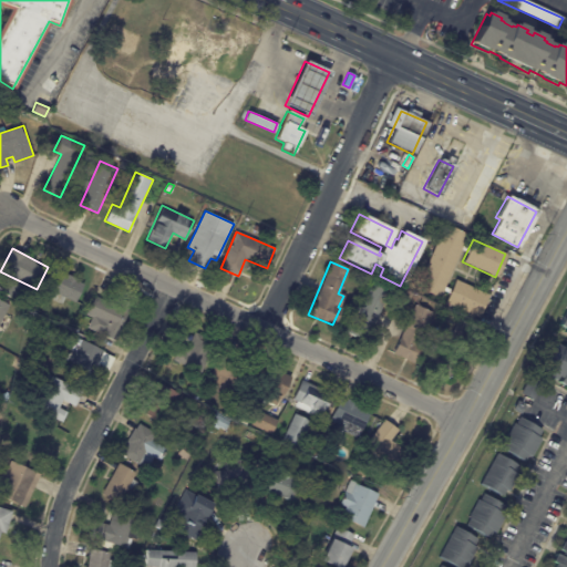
[(54,270),(68,276),(69,275),(79,279),(78,281),(84,284),(75,302),(64,297),(62,303),(52,299),(54,292),(44,288),(53,269),(54,270)]
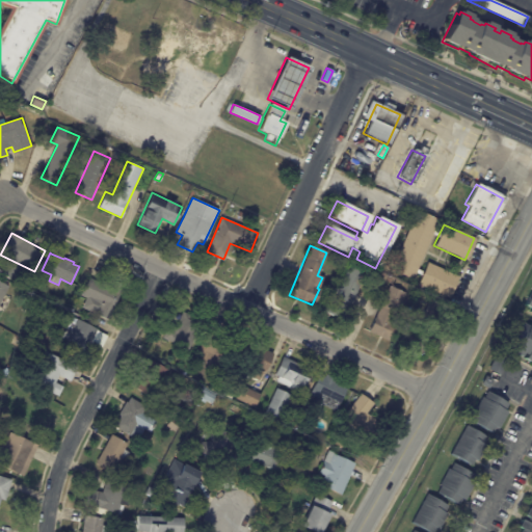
[(439,268),(456,276),(446,298),(416,284),(425,262),(439,268)]
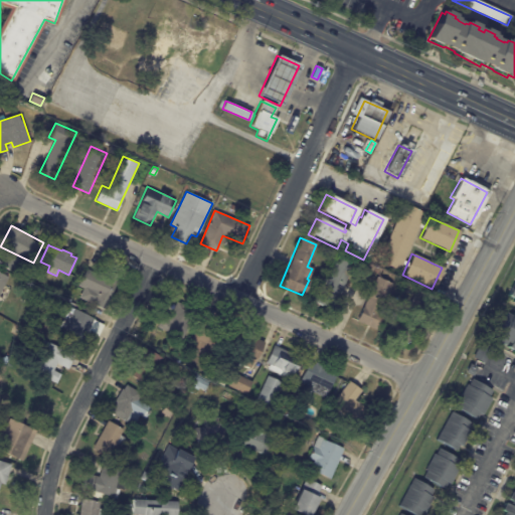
[(351,264),(331,310),(312,301),(319,285),(323,287),(336,258),(341,260),(342,255),(347,258),(345,262),(351,264)]
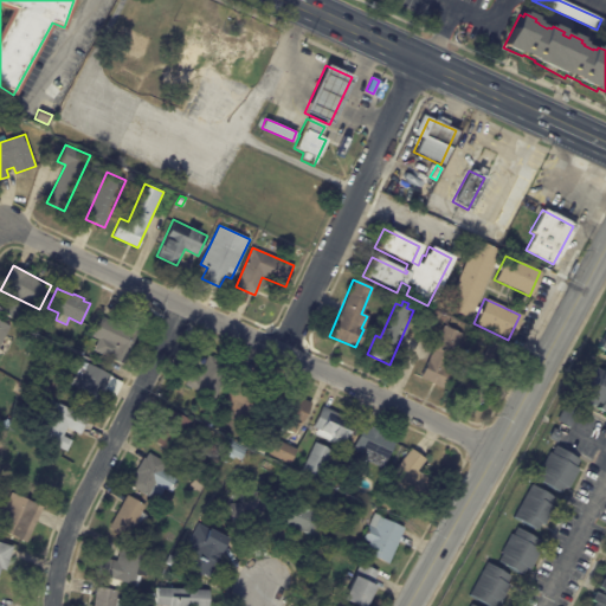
[(103,317),(114,322),(115,318),(123,323),(126,317),(142,326),(123,365),(110,358),(116,347),(92,335),(102,316),(103,317)]
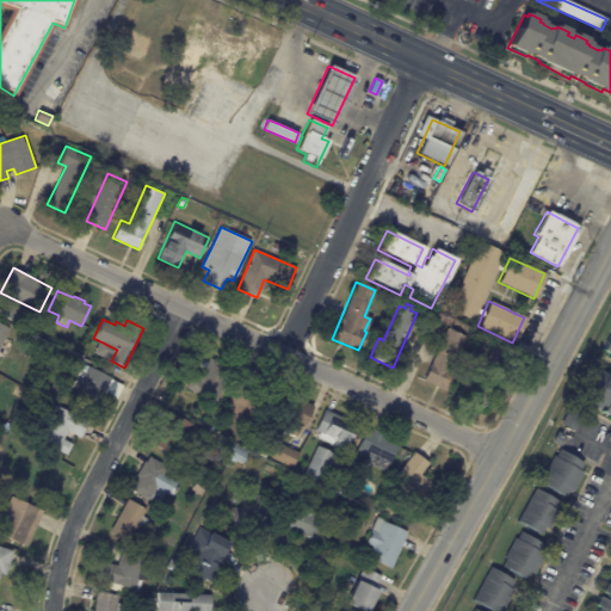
[(0,323),(10,328),(0,347),(0,323)]
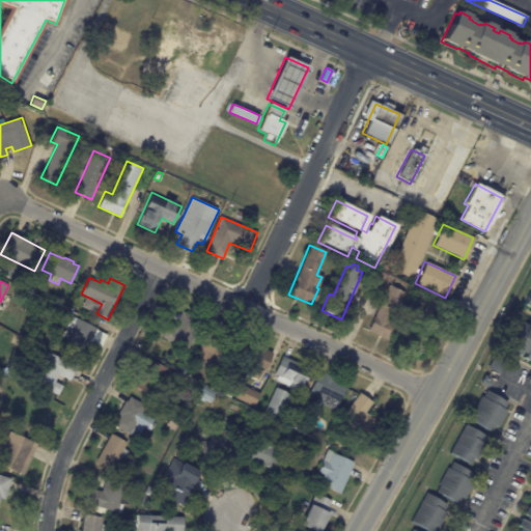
[(381,337),(366,330),(387,285),(402,291),(393,312),(399,315),(395,324),(397,324),(390,341),(381,337)]
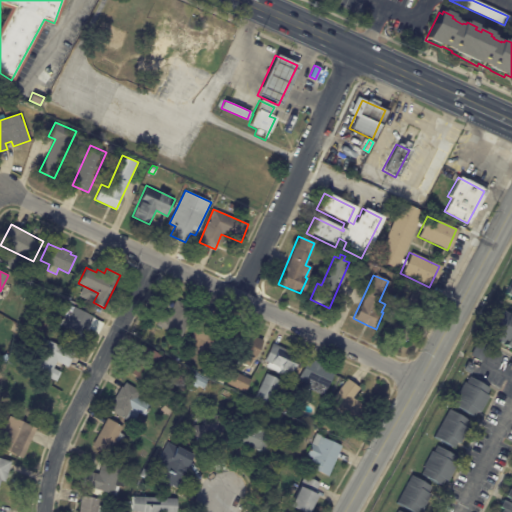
[(511,302),(507,300),(509,296),(503,293),(511,277),(511,302)]
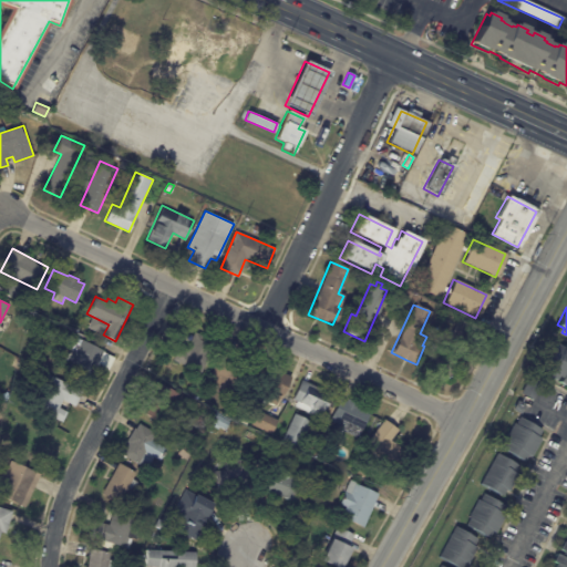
[(473,327),(447,377),(425,366),(433,351),(440,354),(457,319),(473,327)]
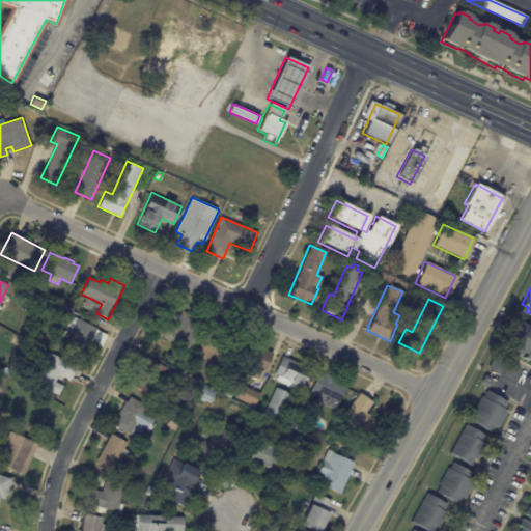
[(197,331),(189,348),(162,336),(167,327),(174,330),(183,311),(201,319),(197,331)]
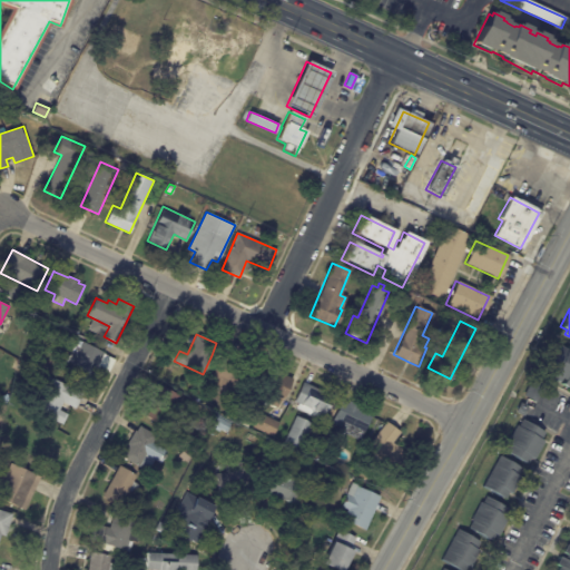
[(116,360),(109,373),(98,366),(88,385),(67,374),(72,364),(66,361),(71,350),(70,350),(76,338),(84,342),(105,353),(105,354),(116,360)]
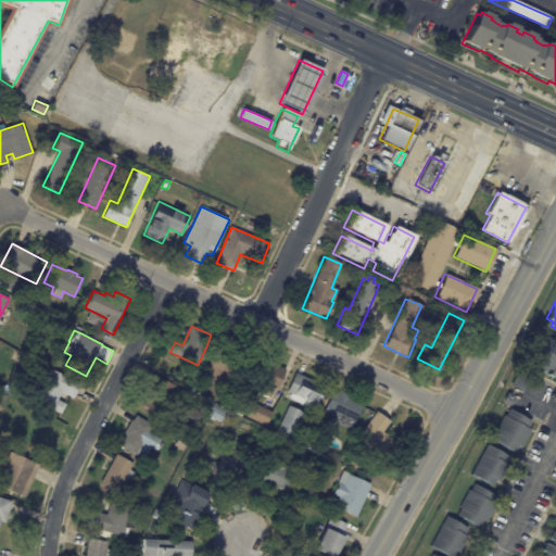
[(546,375),(548,370),(544,368),(542,373),(534,367),(535,364),(530,361),(543,337),(550,341),(552,337),(555,339),(555,376),(554,379),(546,375)]
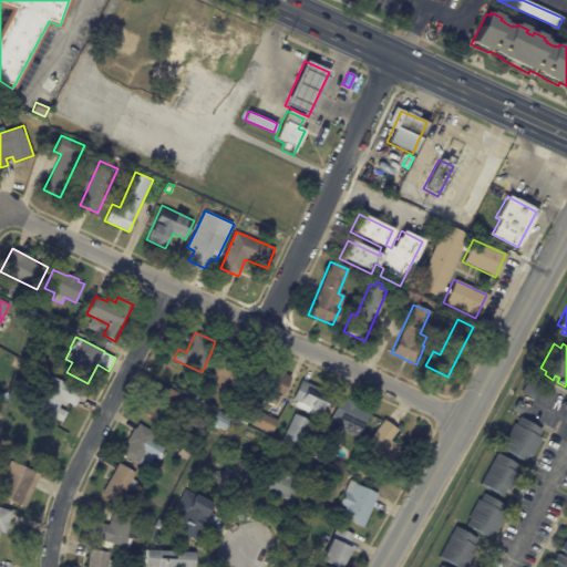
[(223,356),(243,363),(230,391),(214,384),(216,378),(210,375),(219,353),(223,356)]
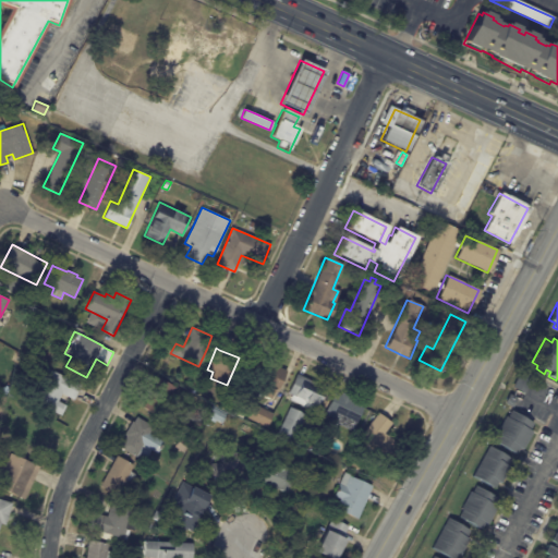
[(287,372),(276,393),(275,393),(271,399),(263,395),(266,386),(253,379),(263,360),(287,372)]
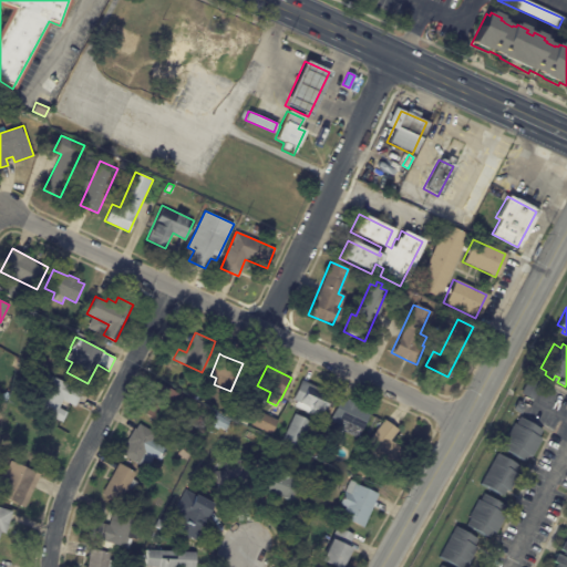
[(82,394),(75,405),(64,400),(60,408),(68,412),(62,422),(30,405),(48,373),(83,392),(82,394)]
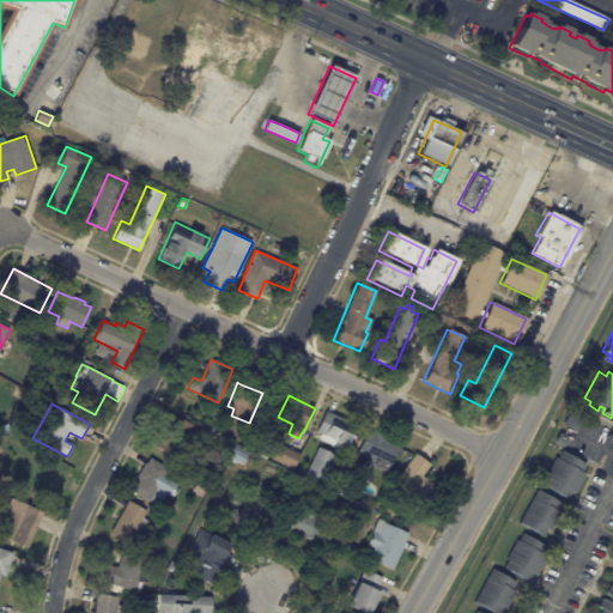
[(583,413),(574,432),(562,426),(570,407),(583,413)]
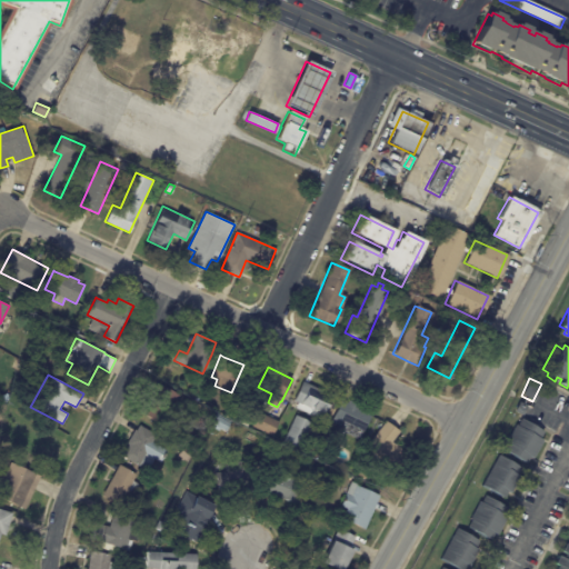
[(306,382),(332,396),(323,415),(322,415),(320,419),(297,408),(299,402),(295,400),(303,381),(306,382)]
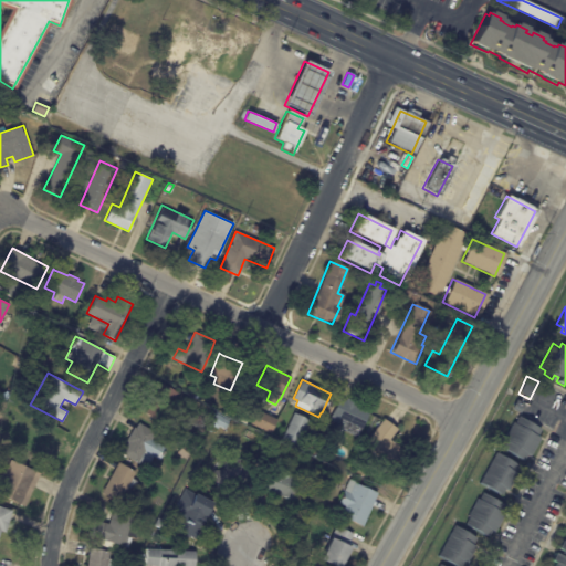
[(158,391),(163,384),(179,394),(177,398),(179,399),(173,411),(169,409),(161,422),(145,412),(148,407),(147,405),(152,397),(154,398),(158,391)]
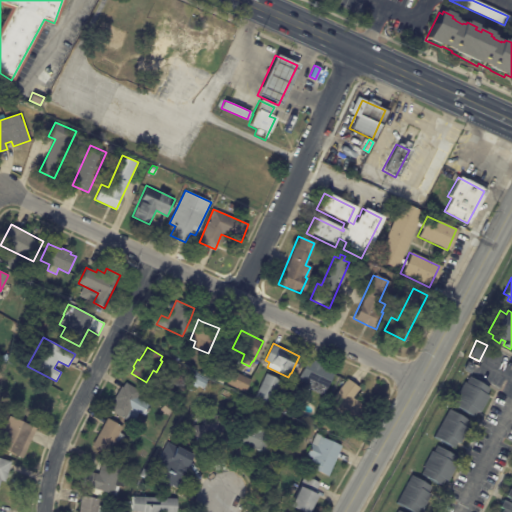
[(309,361),(313,363),(314,360),(324,365),(323,368),(334,373),(325,394),(298,382),(308,360),(309,361)]
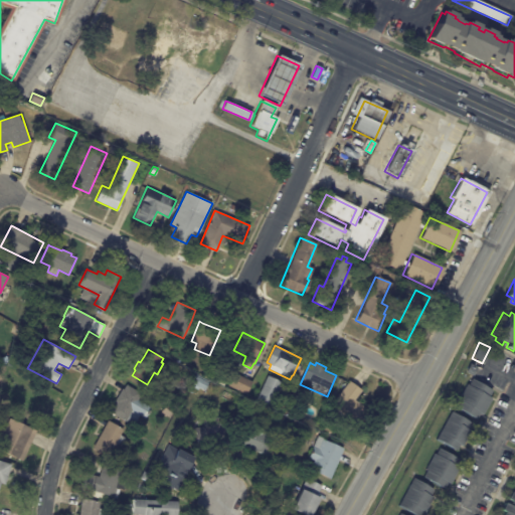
[(476,367),(471,376),(464,372),(468,364),(476,367)]
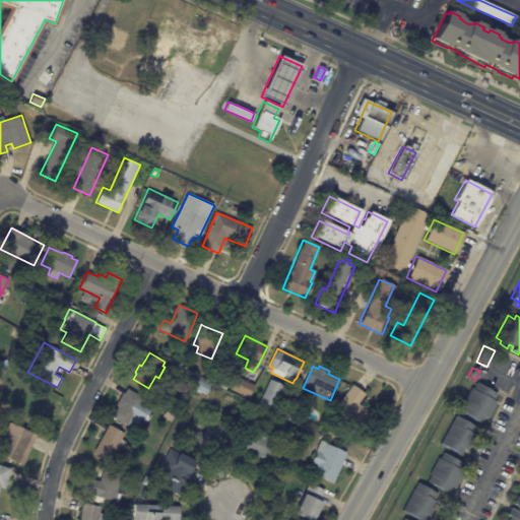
[(11,381),(5,391),(0,388),(0,386),(5,377),(11,381)]
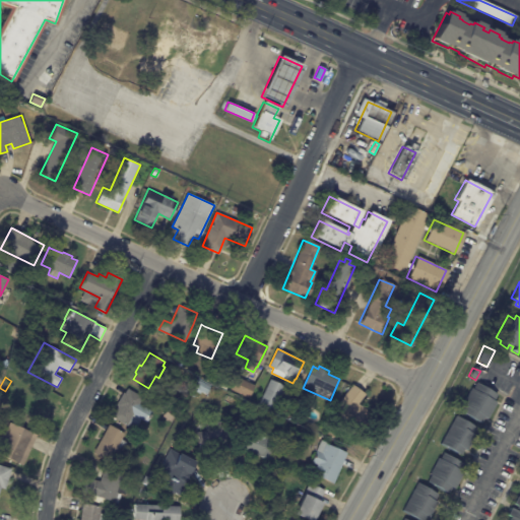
[(243,380),(255,385),(249,398),(231,389),(237,377),(243,380)]
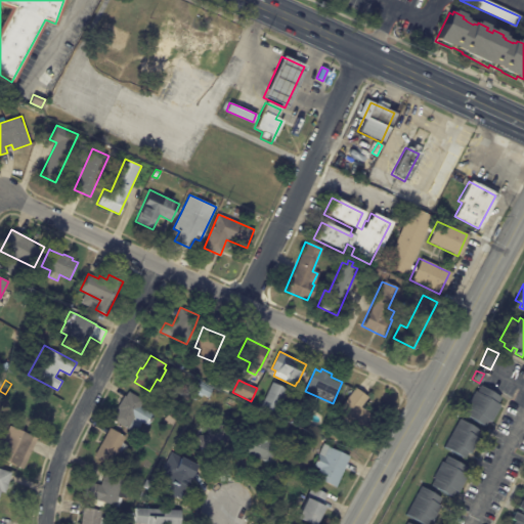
[(200,381),(213,389),(208,397),(194,390),(200,381)]
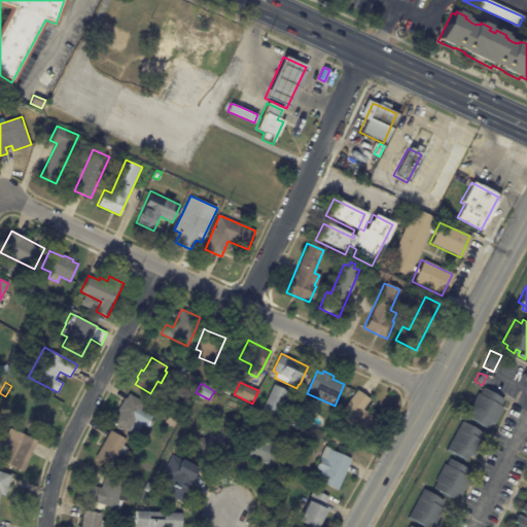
[(221,383),(233,388),(230,395),(218,390),(221,383)]
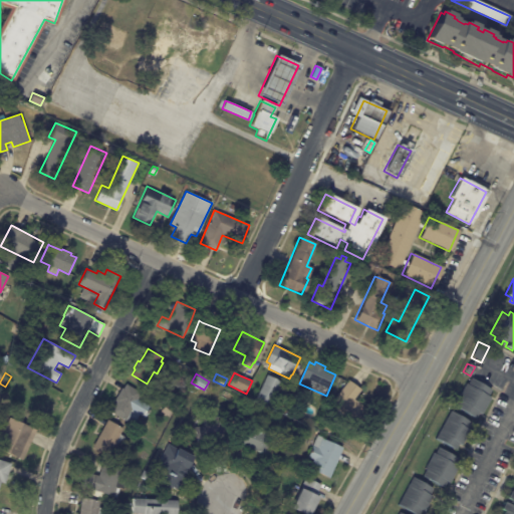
[(282,381),(271,406),(256,399),(267,375),(282,381)]
